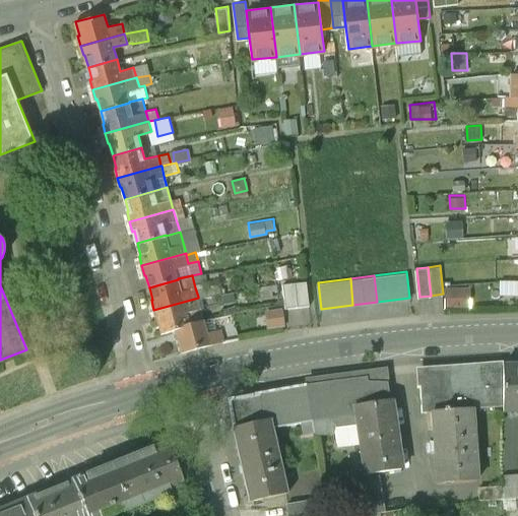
[(307,280),(296,281),(298,306),(310,304),(307,280)]
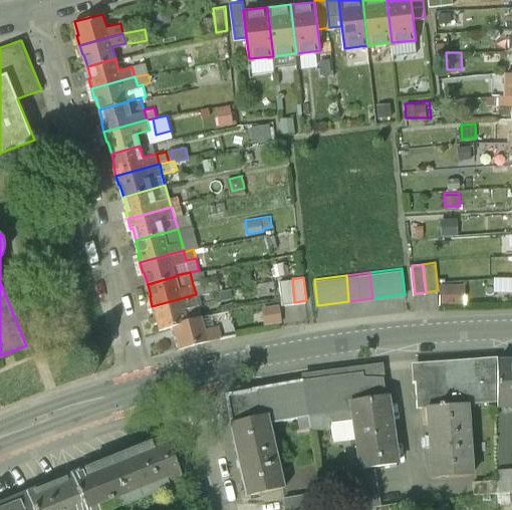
[(292,278),(280,279),(282,303),(294,302),(292,278)]
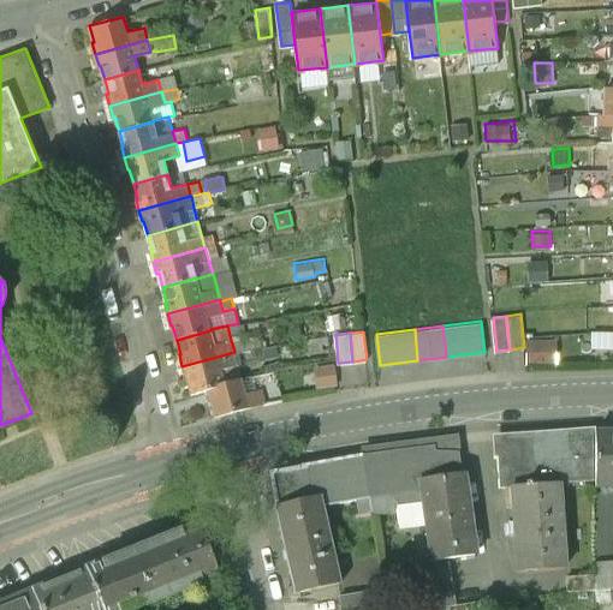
[(247,336),(231,340),(234,351),(261,346),(259,334),(247,338),(247,336)]
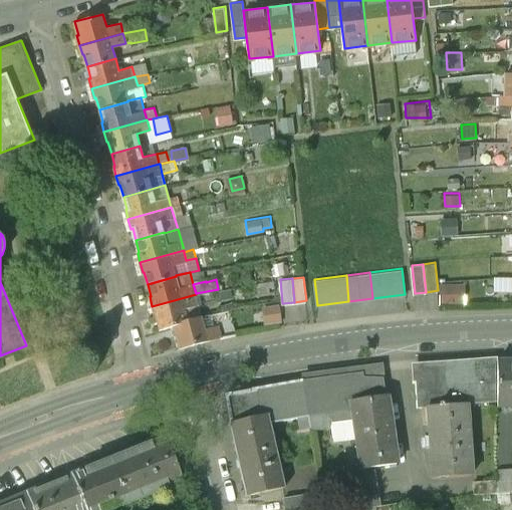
[(269,281),(256,283),(257,293),(271,291),(269,281)]
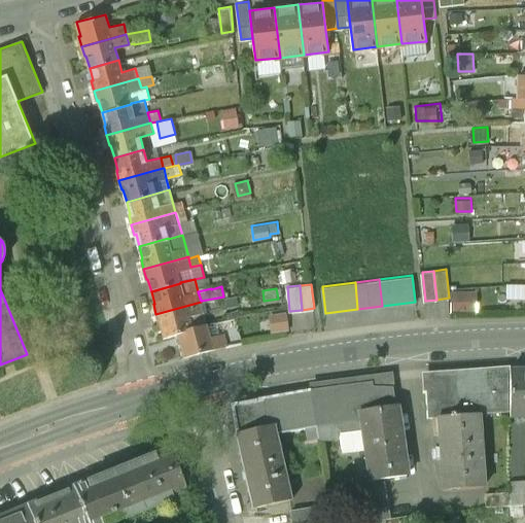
[(478,289),(451,290),(452,311),(479,310),(478,289)]
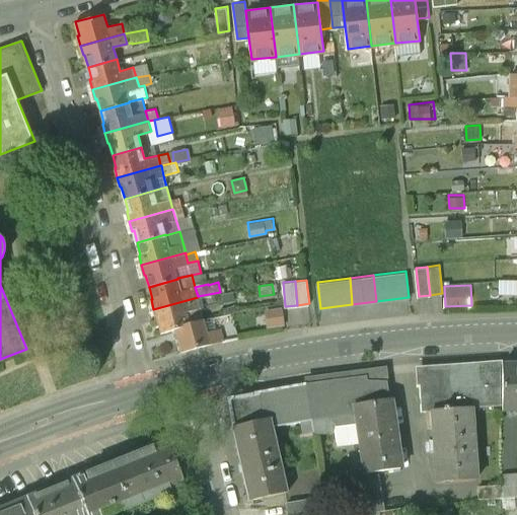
[(198,297),(153,309),(156,318),(158,318),(161,332),(175,327),(175,326),(204,318),(203,318),(198,297)]
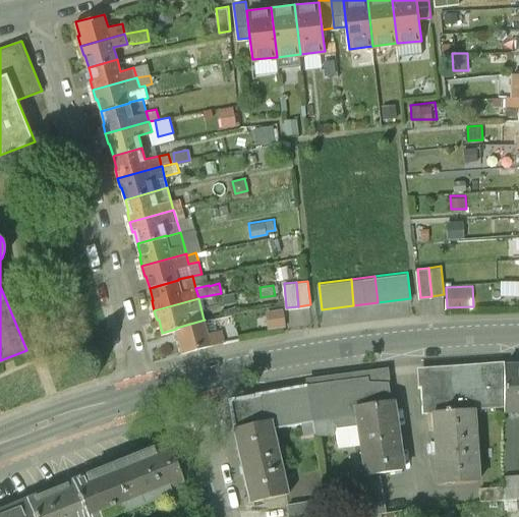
[(283,307),(265,309),(267,328),(285,326),(283,307)]
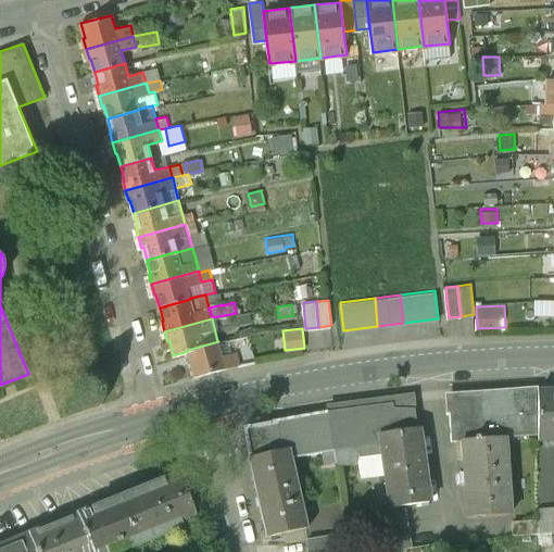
[(218,341),(188,350),(188,351),(194,375),(240,363),(237,351),(223,354),(218,341)]
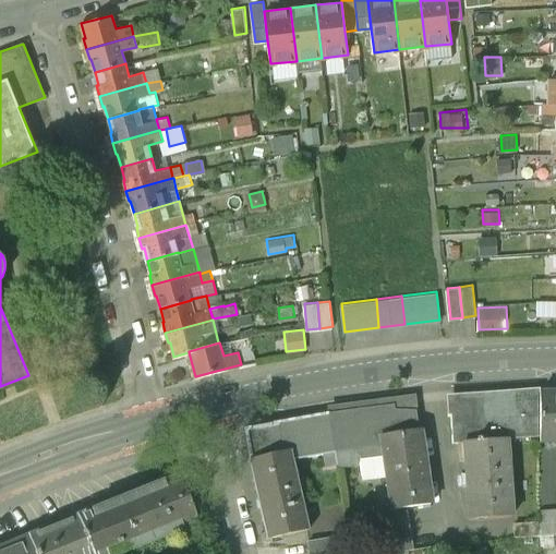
[(555,389),(541,390),(541,434),(541,440),(555,438),(555,389)]
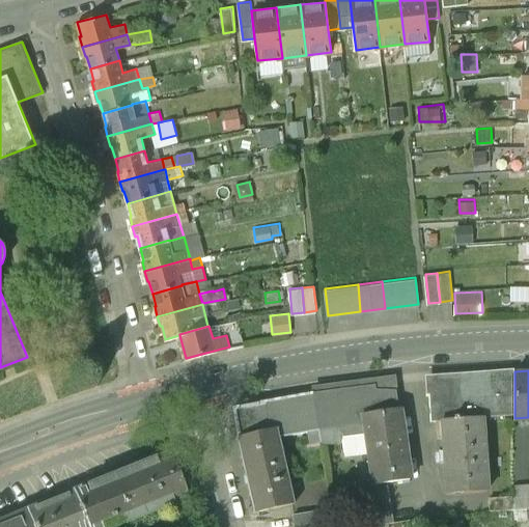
[(514,371),(430,378),(434,418),(445,418),(450,490),(490,487),(484,415),(514,413),(514,371)]
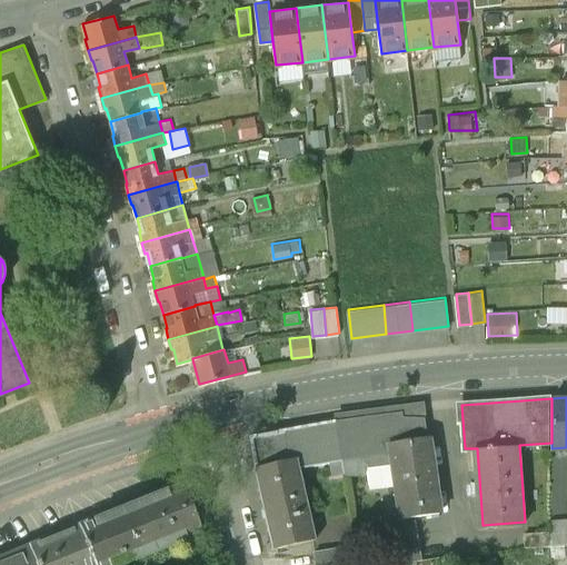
[(425,409),(336,419),(342,458),(380,453),(378,444),(390,442),(403,516),(443,511),(430,436),(429,436),(425,409)]
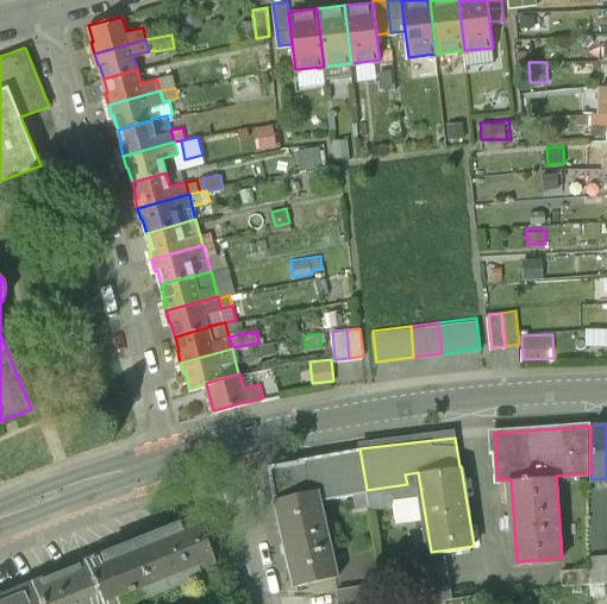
[(360,448),(277,463),(270,464),(274,498),(319,488),(321,497),(352,492),(355,507),(369,504),(367,490),(360,448)]
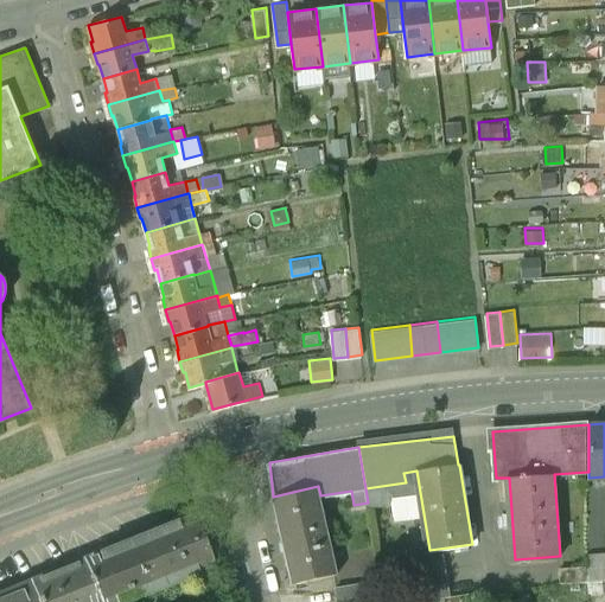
[(318,486),(273,497),(288,563),(291,562),(295,582),(332,572),(329,558),(333,557),(324,514),(322,516),(318,499),(322,498),(320,495),(318,486)]
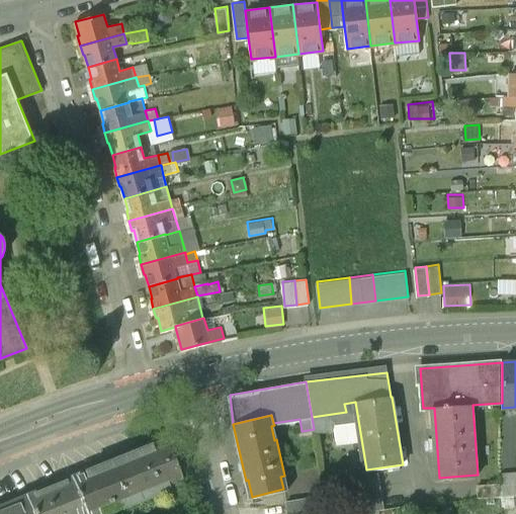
[(167,438),(112,460),(130,504),(184,482),(167,438)]
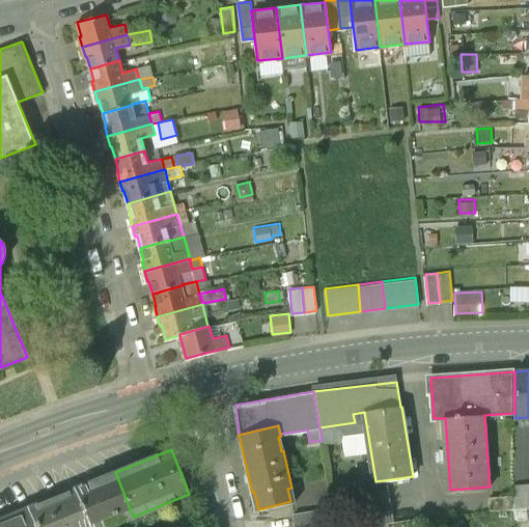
[(90,526),(106,526),(133,517),(115,472),(75,489),(90,526)]
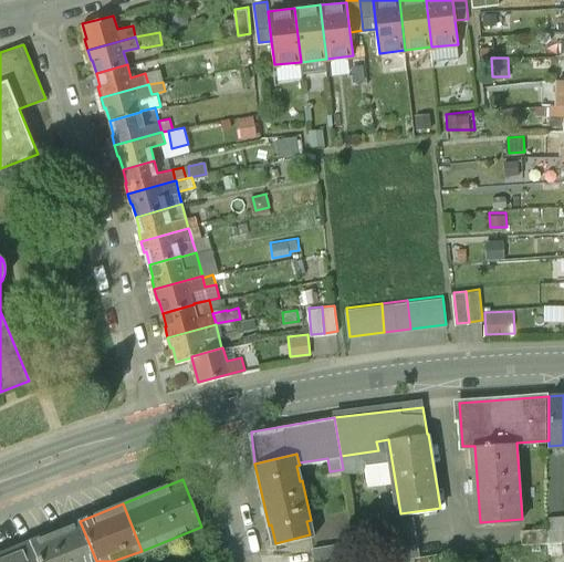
[(563,514),(549,517),(549,527),(549,541),(563,540),(563,514)]
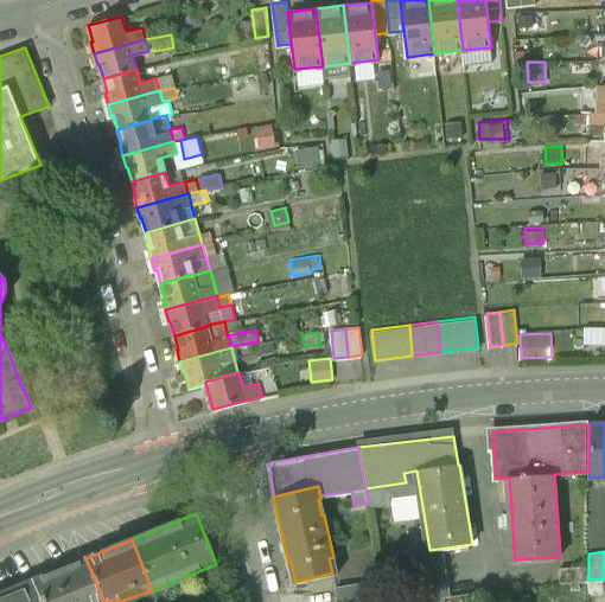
[(444,554),(418,558),(425,597),(451,594),(444,554)]
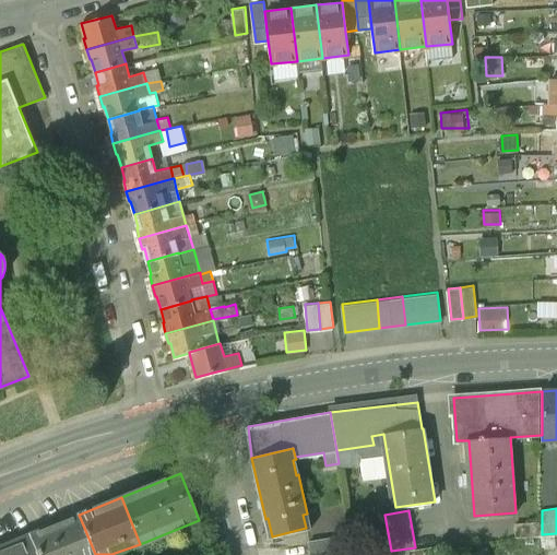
[(95,554),(79,515),(31,534),(38,554),(95,554)]
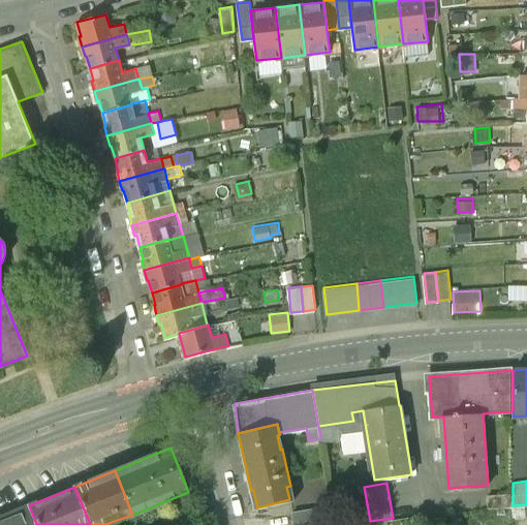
[(513,492),(488,494),(489,506),(513,505),(513,492)]
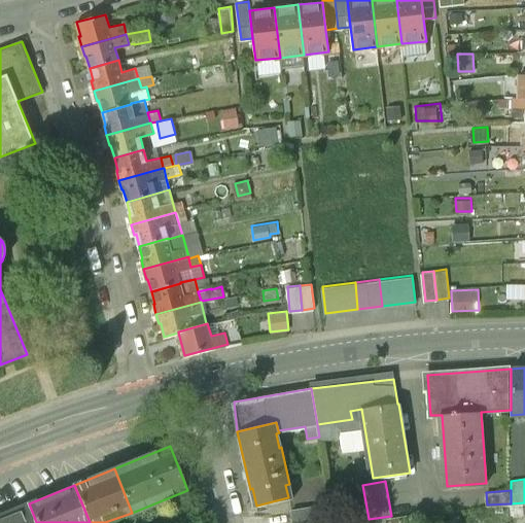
[(334,522),(330,502),(291,509),(293,522),(334,522)]
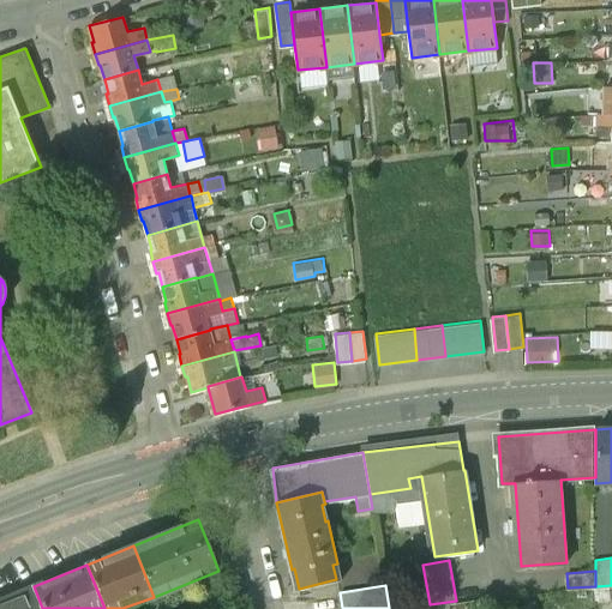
[(611,585),(595,586),(595,602),(611,600),(611,585)]
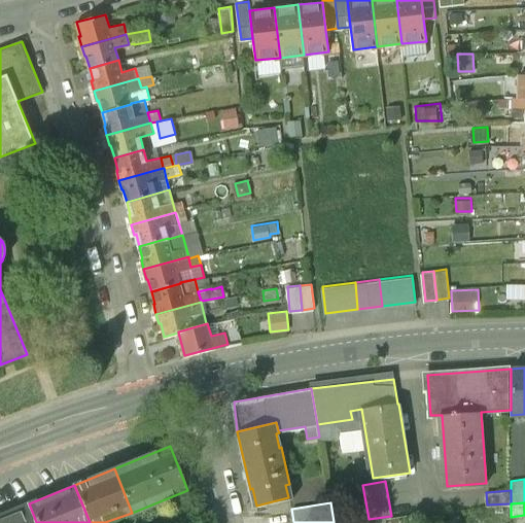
[(36,522),(29,503),(0,515),(0,522),(36,522)]
